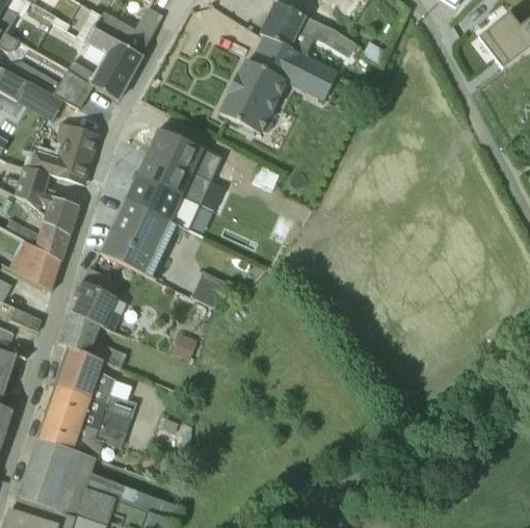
[(23,18),(32,2),(28,0),(0,0),(0,29),(7,33),(18,15),(23,18)]
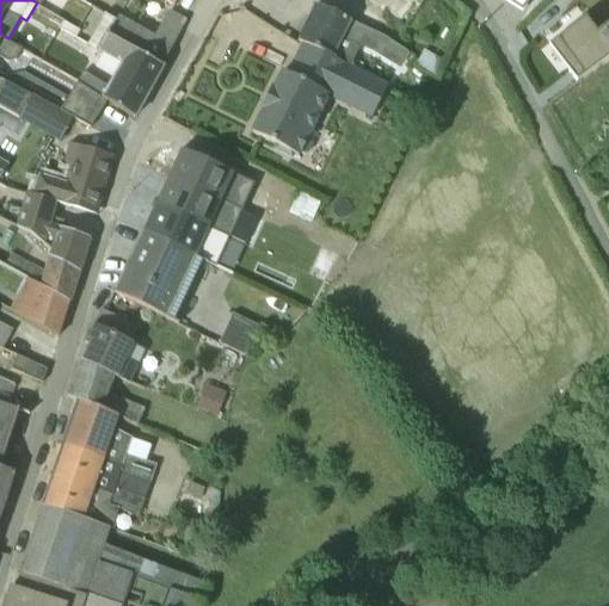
[(82,0),(105,14),(114,20),(120,12),(128,0),(82,0)]
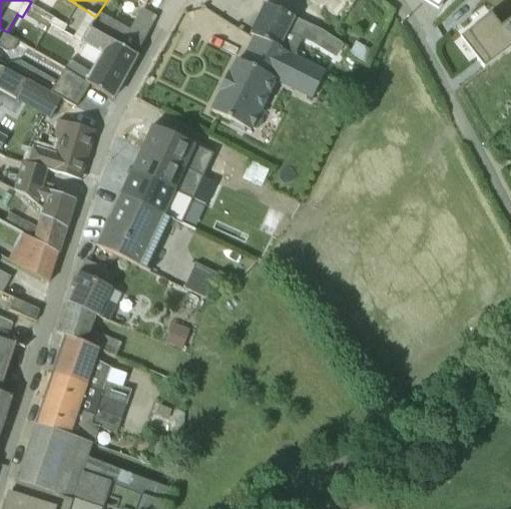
[(474,0),(476,2),(478,0),(484,0),(494,9),(496,8),(500,11),(509,0),(474,0)]
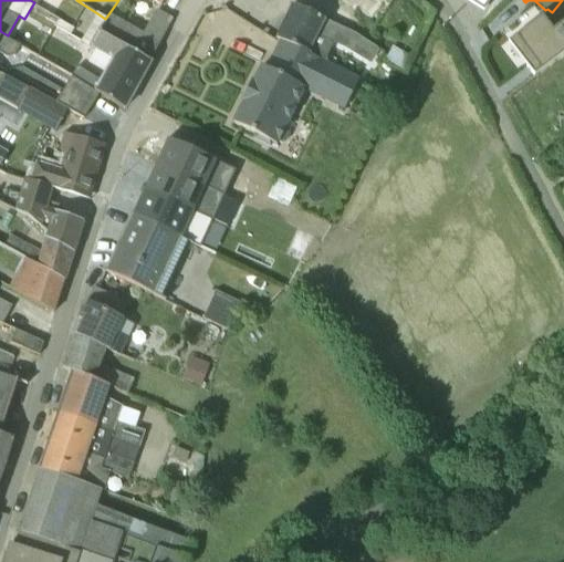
[(293,1),(277,34),(324,59),(334,40),(346,44),(372,61),(380,47),(355,29),(293,1)]
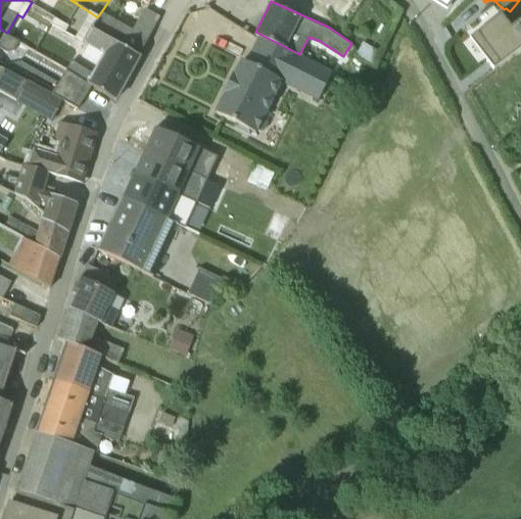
[(124,7),(117,18),(148,37),(159,15),(147,8),(140,16),(124,7)]
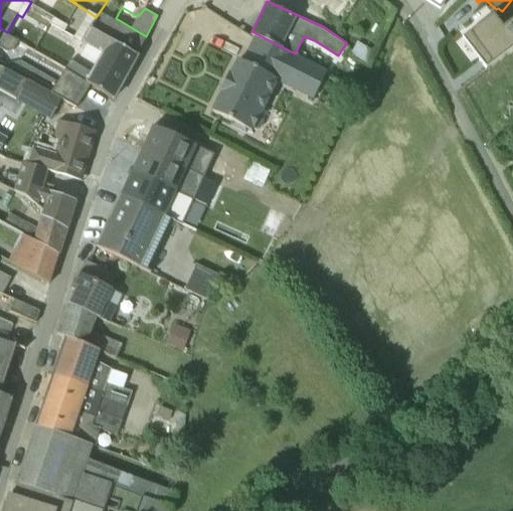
[(138,52),(146,36),(101,10),(96,17),(90,25),(138,52)]
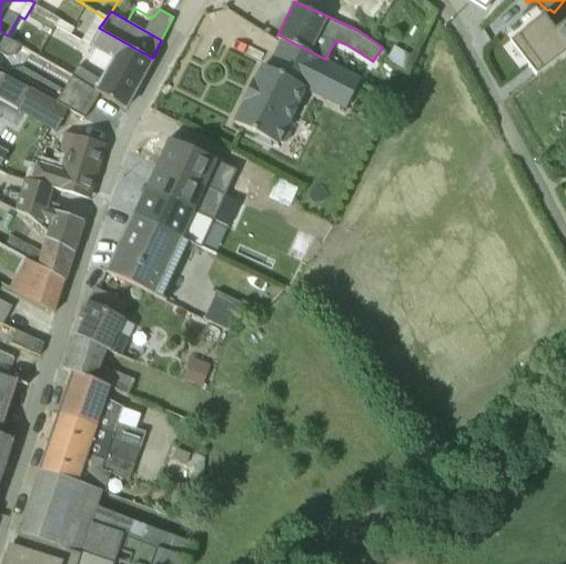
[(511,38),(529,62),(537,72),(565,49),(565,18),(556,27),(544,12),(517,32),(511,38)]
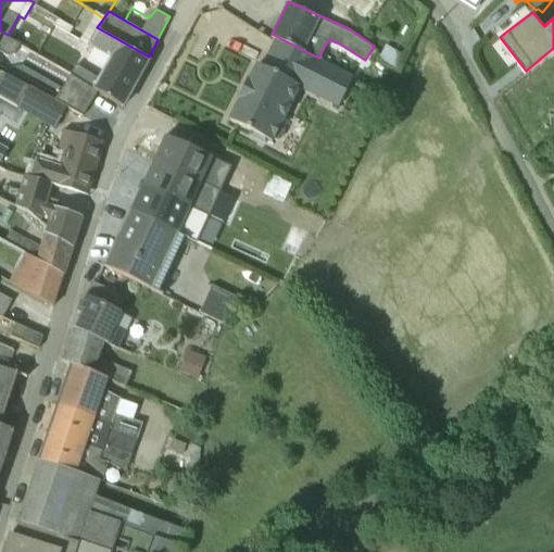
[(103,19),(96,13),(79,38),(139,74),(149,57),(97,27),(103,19)]
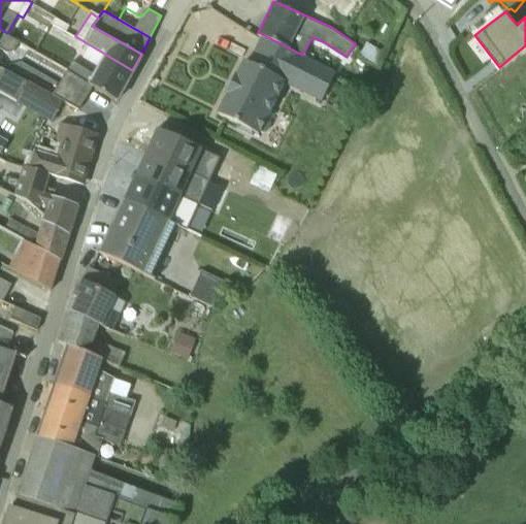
[(0,29),(0,46),(8,52),(13,50),(18,42),(15,38),(0,29)]
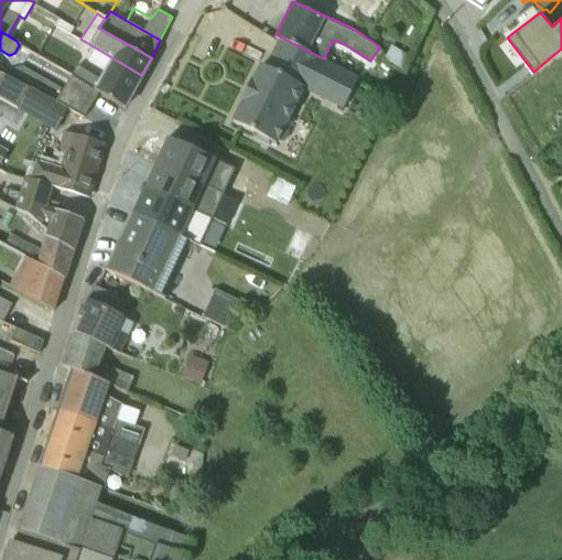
[(343,107),(358,76),(321,57),(281,38),(267,65),(261,63),(254,78),(251,78),(242,97),(244,98),(233,119),(254,130),(252,135),(270,143),(273,140),(278,142),(278,140),(284,140),(290,129),(287,122),(304,87),(343,107)]
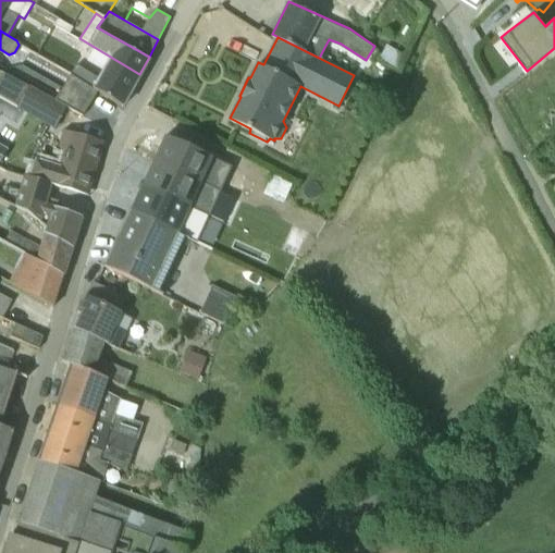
[(406,52),(387,42),(380,57),(397,66),(406,52)]
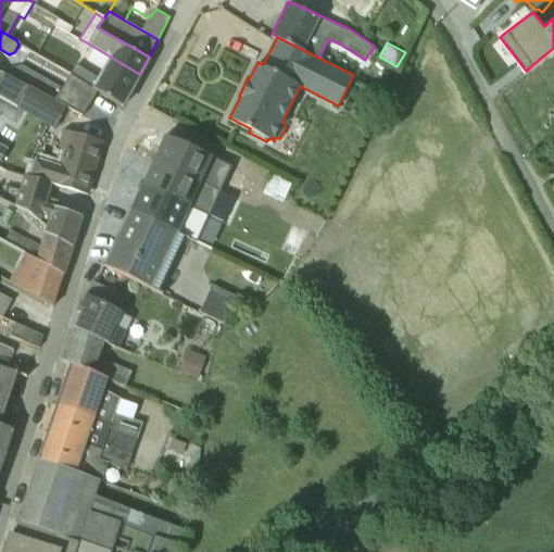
[(98,75),(76,63),(72,72),(123,103),(139,74),(93,48),(87,59),(102,67),(98,75)]
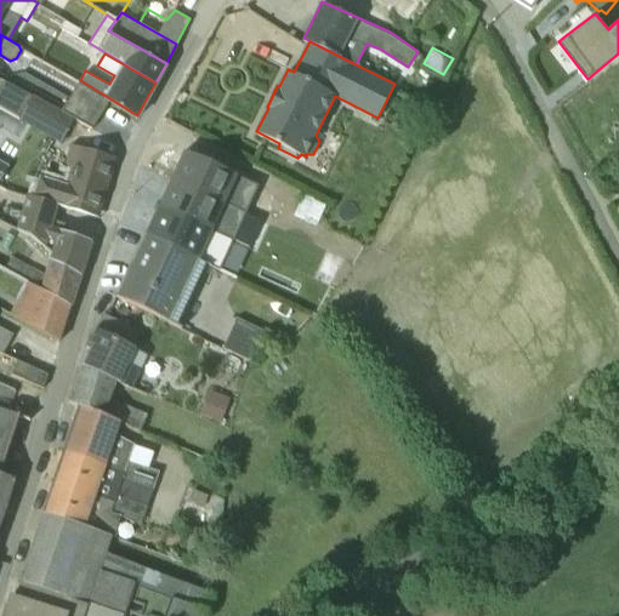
[(5,78),(0,85),(0,103),(20,115),(32,93),(5,78)]
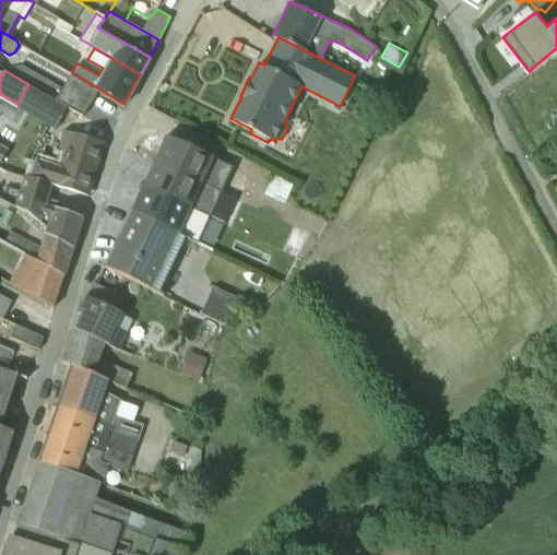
[(70,104),(28,84),(22,101),(61,121),(62,121),(70,104)]
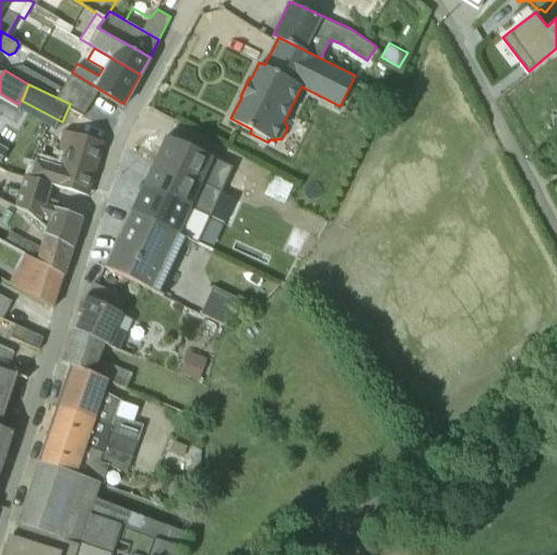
[(66,187),(90,195),(106,140),(64,128),(59,146),(66,149),(62,158),(33,150),(25,174),(54,182),(66,187)]
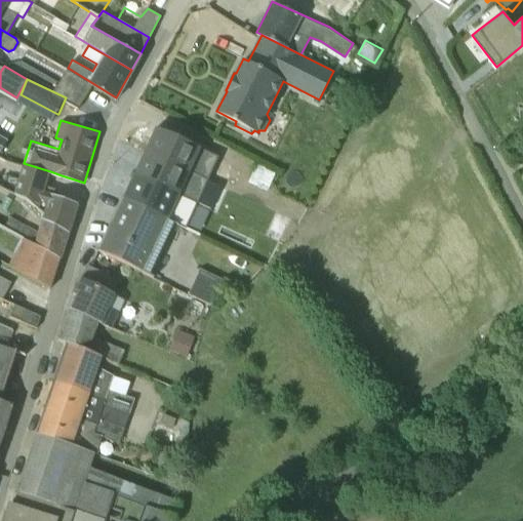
[(156,125),(145,149),(208,178),(218,155),(156,125)]
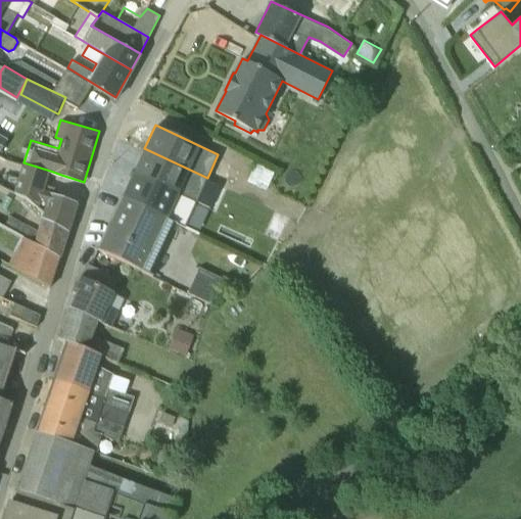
[(144,148),(134,172),(196,201),(207,178),(144,148)]
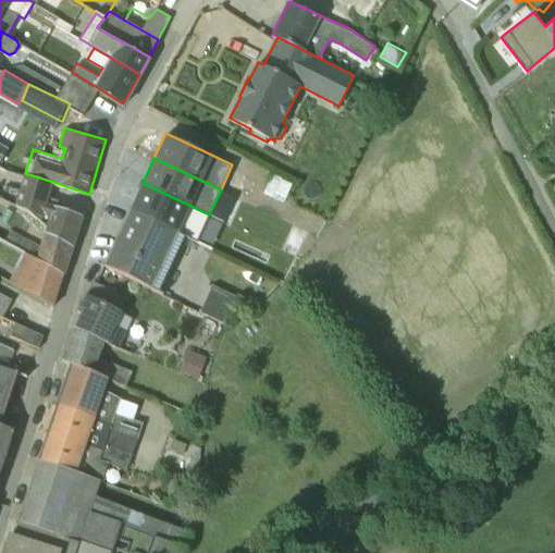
[(53,182),(25,173),(24,173),(14,204),(28,211),(46,225),(45,231),(73,245),(82,214),(60,207),(61,200),(47,196),(53,182)]
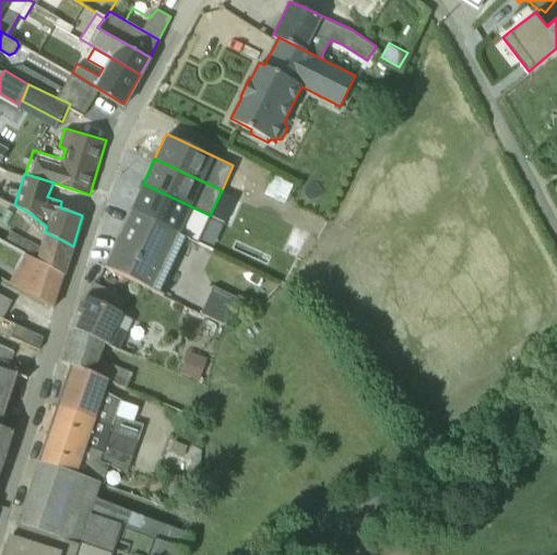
[(143,184),(132,209),(187,234),(200,240),(210,215),(143,184)]
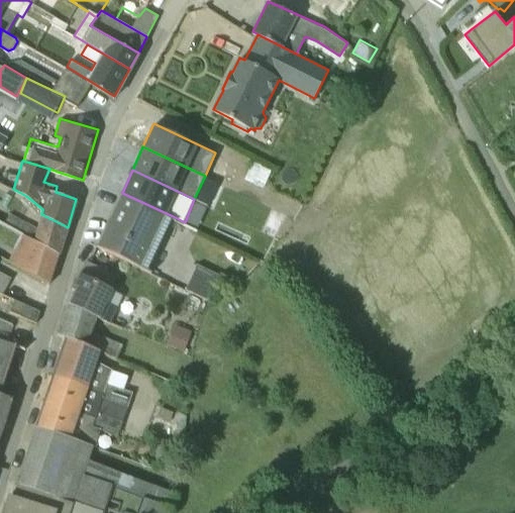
[(122,193),(97,244),(146,269),(173,216),(122,193)]
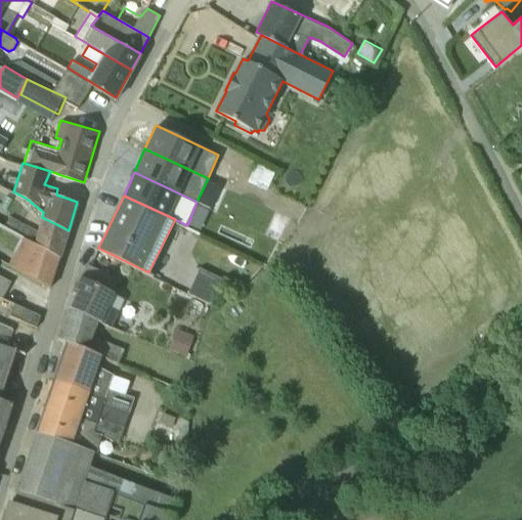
[(59,255),(60,255),(69,230),(42,217),(39,229),(12,215),(6,226),(24,235),(59,255)]
